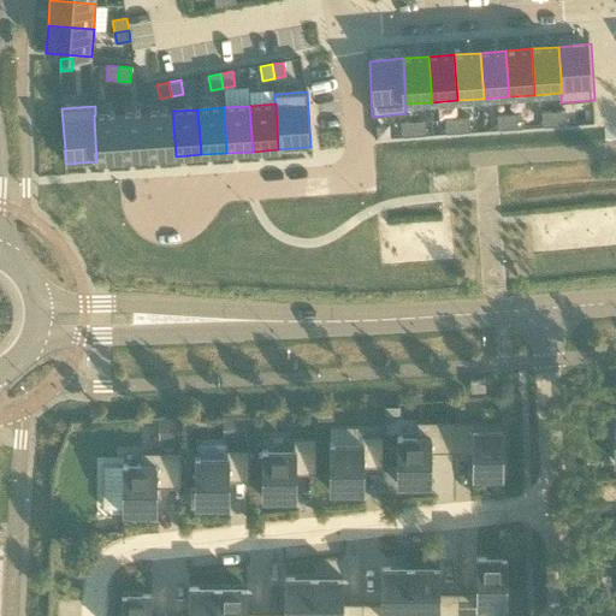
[(149,158),(176,157),(172,111),(147,112),(149,158)]
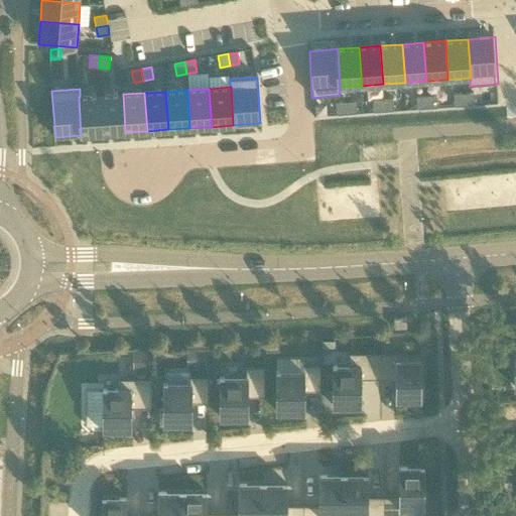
[(125,132),(123,94),(101,96),(104,134),(125,132)]
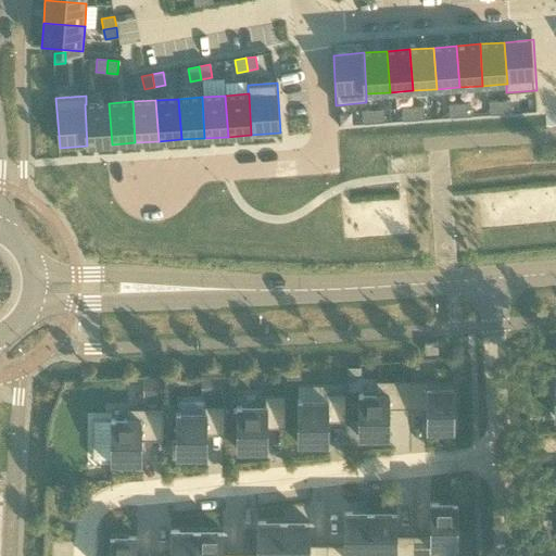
[(498,103),(498,114),(507,113),(507,102),(498,103)]
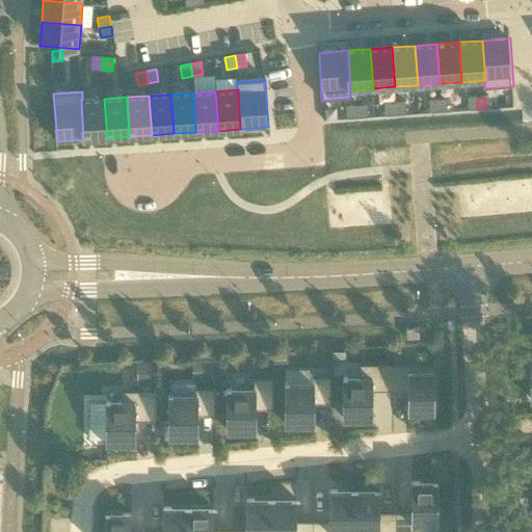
[(81,100),(83,139),(107,138),(104,99),(82,100),(81,100)]
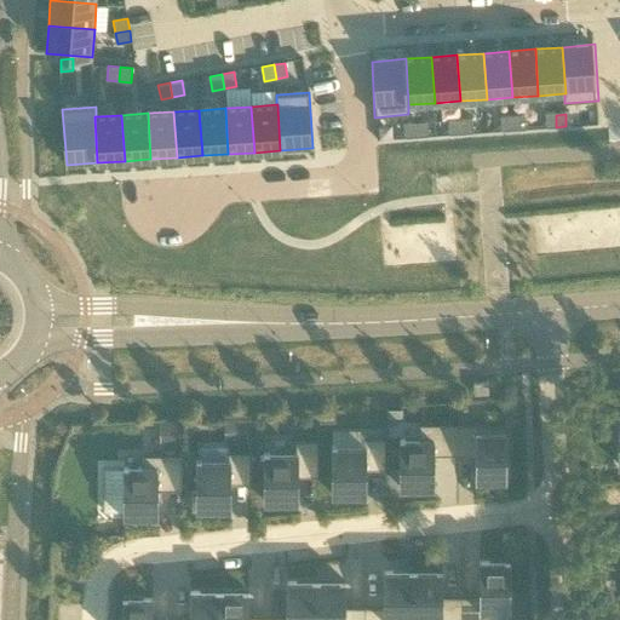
[(556,115),(546,115),(546,127),(556,127),(556,115)]
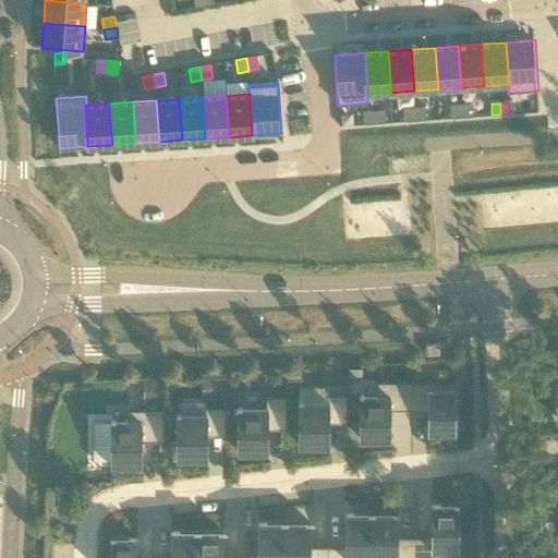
[(453,107),(453,118),(462,117),(462,106),(453,107)]
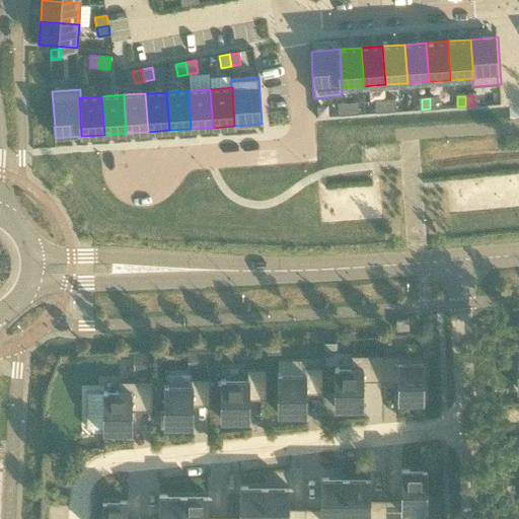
[(430,98),(430,108),(438,107),(438,98),(430,98)]
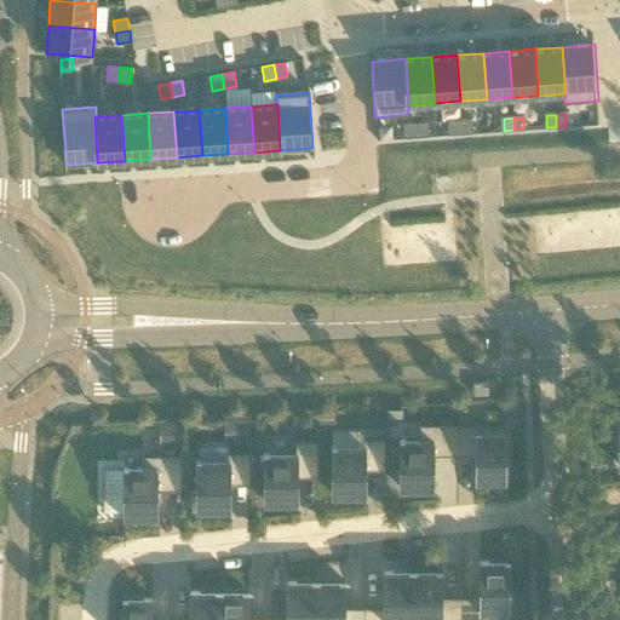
[(461,133),(460,121),(458,121),(452,122),(452,135),(461,133)]
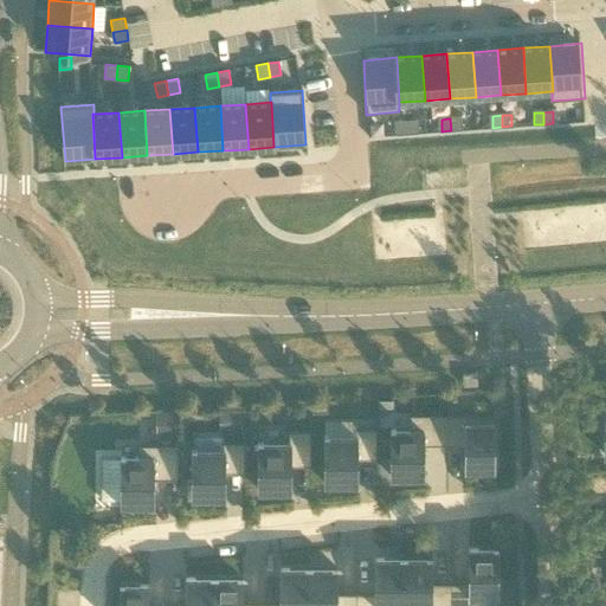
[(451,130),(461,130),(459,118),(450,118),(451,130)]
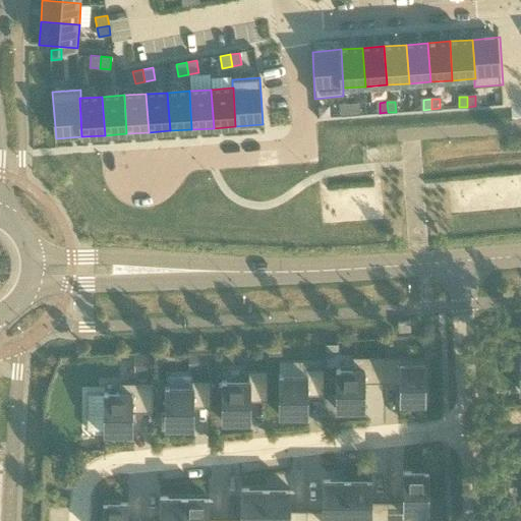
[(351,105),(352,115),(360,114),(359,104),(351,105)]
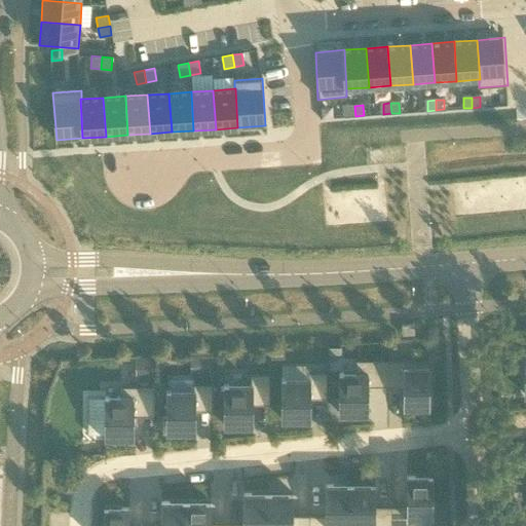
[(355,116),(354,106),(346,106),(347,116),(355,116)]
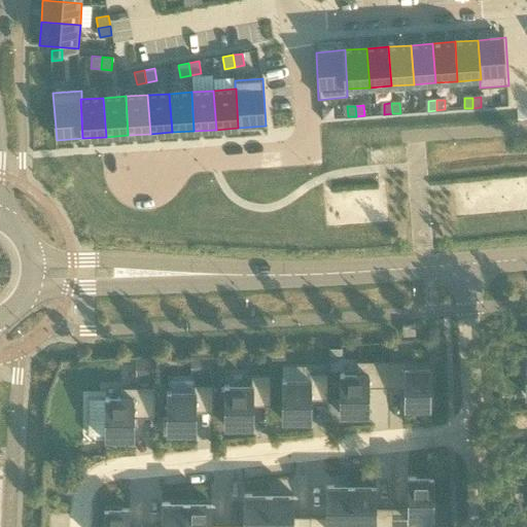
[(209,355),(191,355),(191,377),(209,377),(209,355)]
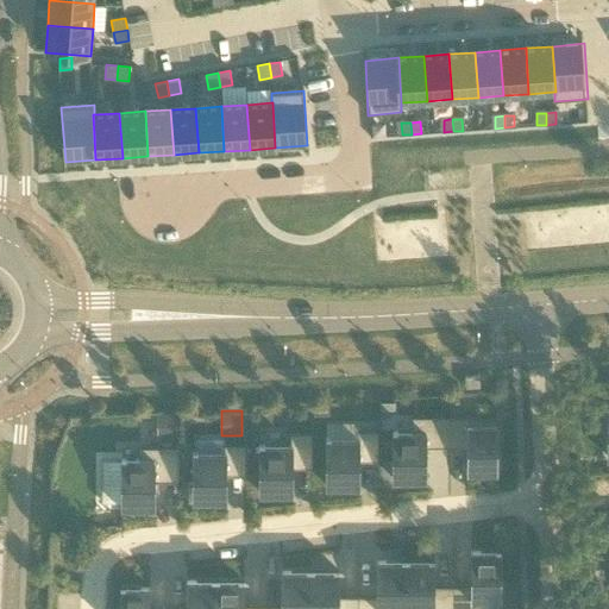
[(157,413),(157,439),(177,439),(177,413),(157,413)]
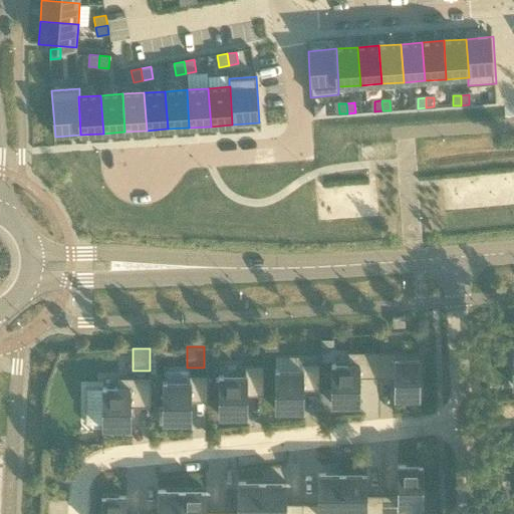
[(360,377),(377,377),(377,352),(348,352),(348,364),(331,364),(331,405),(360,405),(360,377)]
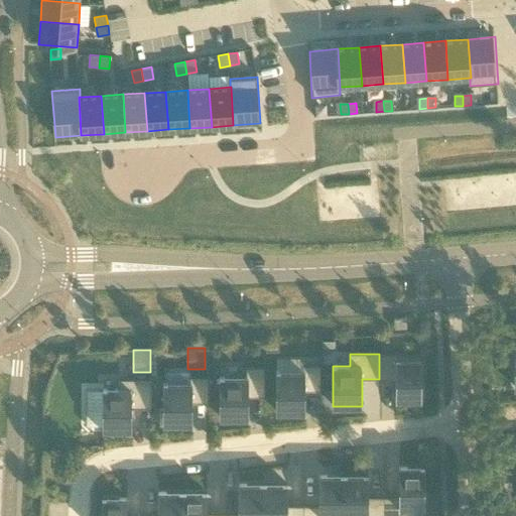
[(421,354),(379,354),(379,379),(396,379),(396,400),(421,400),(421,354)]
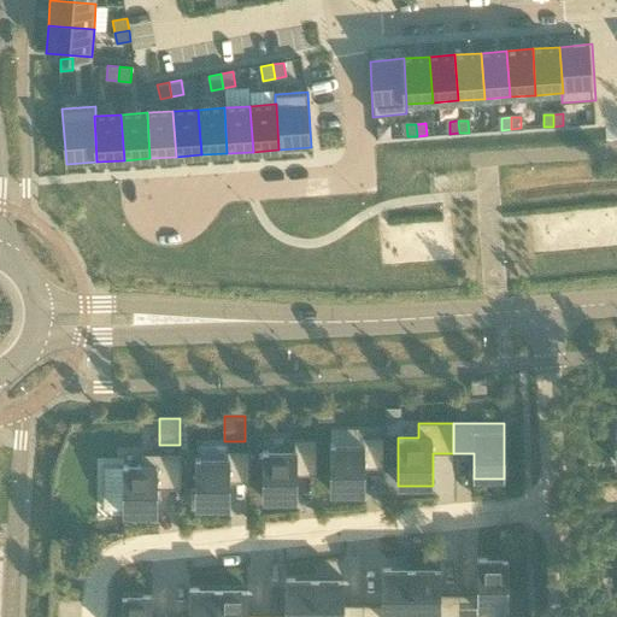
[(365,468),(383,468),(383,438),(363,438),(363,445),(330,445),(330,493),(364,493),(365,468)]
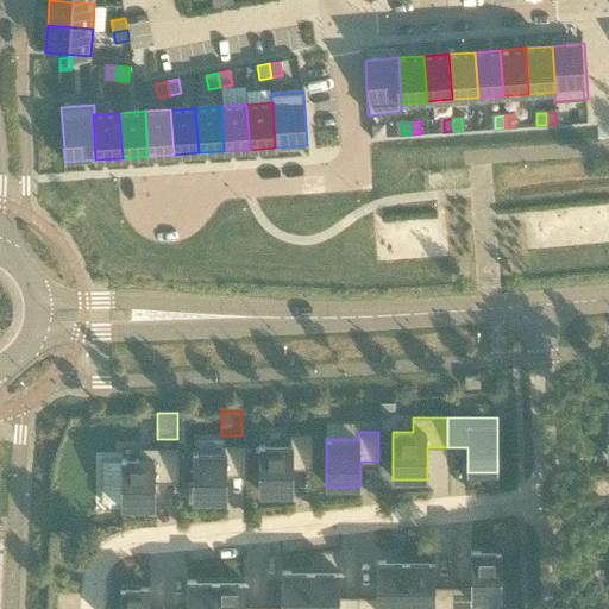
[(292,446),(259,446),(259,494),(293,494),(294,469),(312,469),(312,433),(292,433),(292,446)]
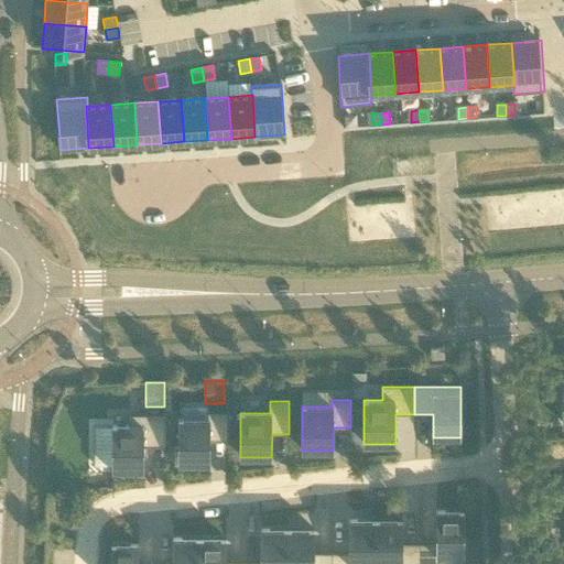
[(179,419),(179,464),(209,464),(210,441),(227,440),(227,412),(208,412),(208,419),(179,419)]
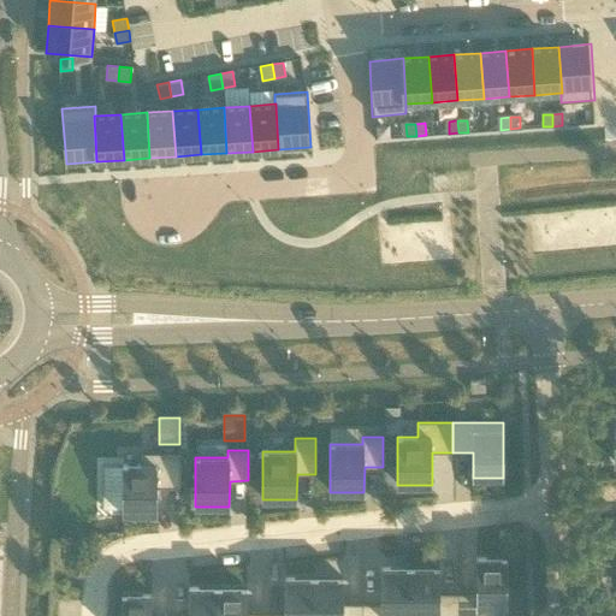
[(158,487),(181,487),(181,452),(141,452),(141,465),(123,465),(123,513),(158,514),(158,487)]
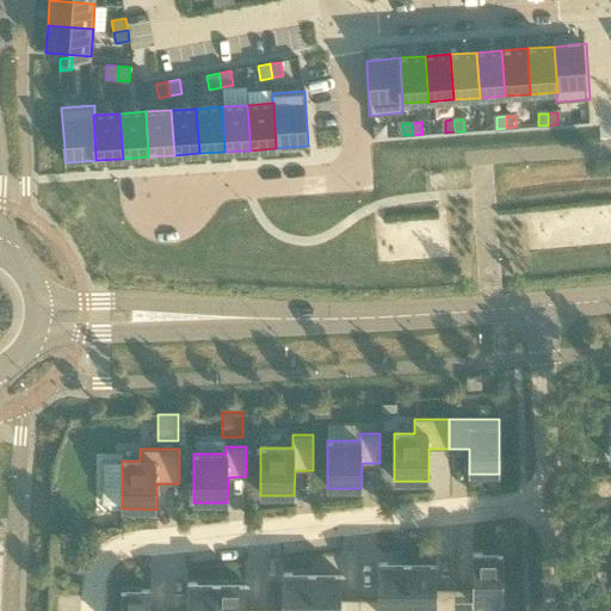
[(473,588),(455,588),(454,610),(474,610),(475,600),(503,602),(503,554),(473,554),(473,588)]
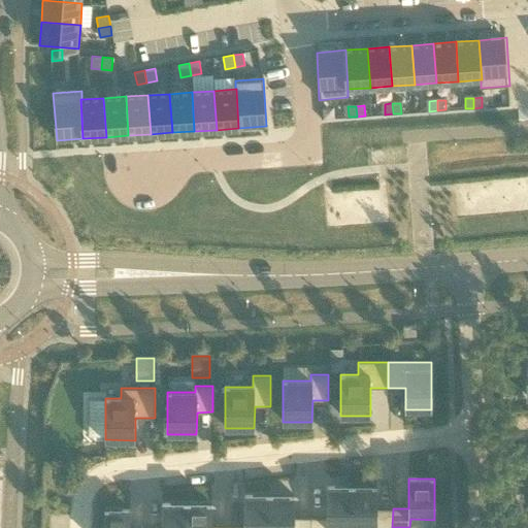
[(352,527),(352,487),(327,487),(327,517),(310,517),(310,527),(352,527)]
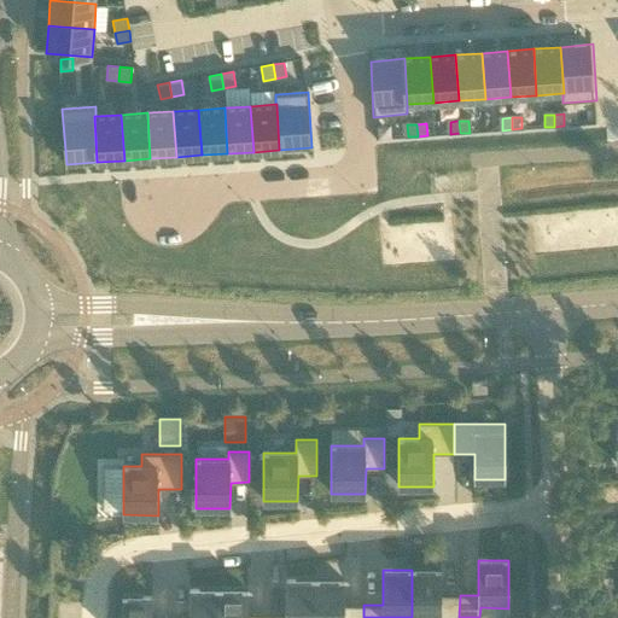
[(442,570),(412,570),(412,617),(459,617),(460,595),(442,595),(442,570)]
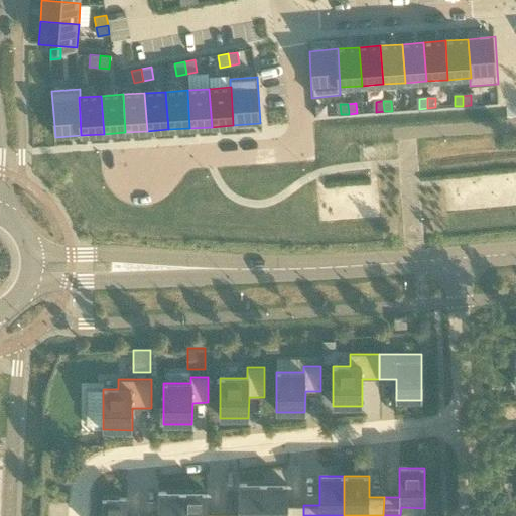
[(223,514),(223,515),(263,515),(263,484),(239,484),(239,514),(223,514)]
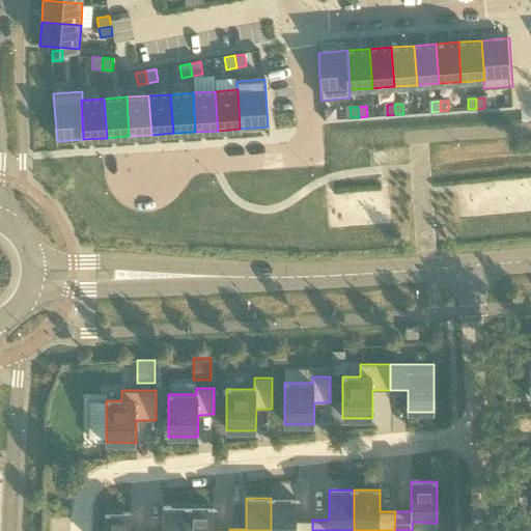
[(271,530),(312,530),(312,520),(297,520),(297,498),(271,498),(271,530)]
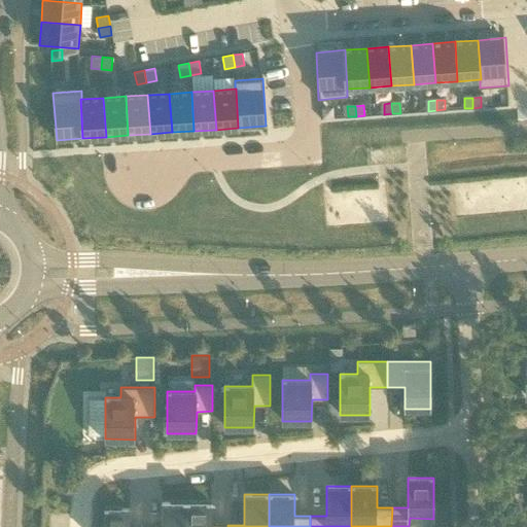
[(186,526),(186,503),(162,503),(161,526),(186,526)]
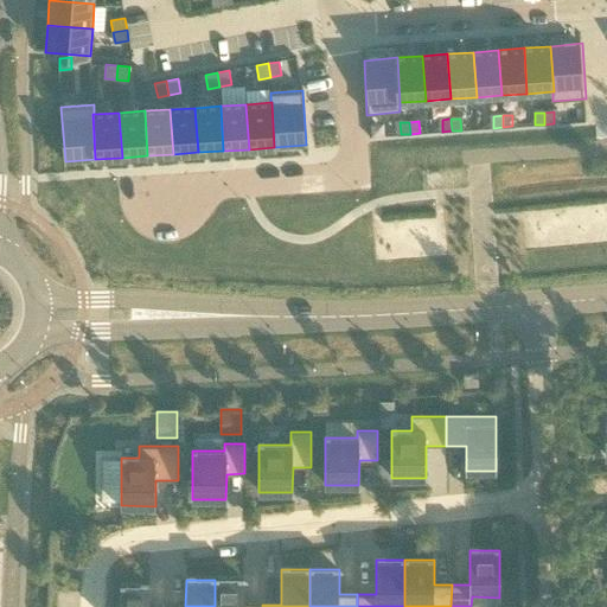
[(244,605),(244,580),(215,580),(215,606),(262,606),(262,605),(244,605)]
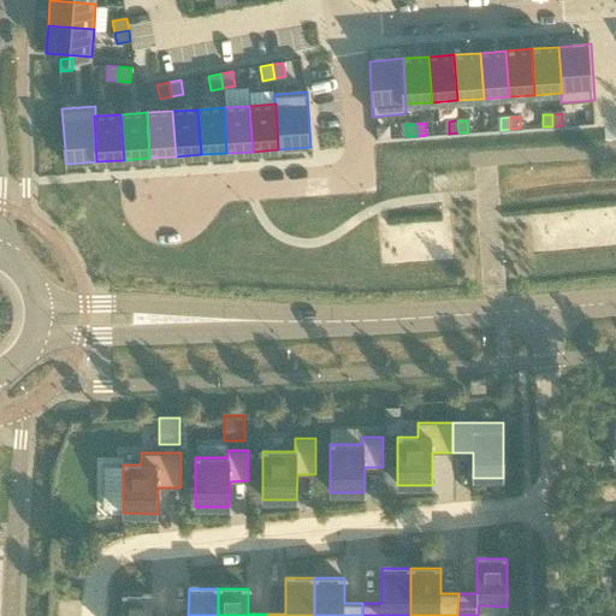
[(152,615),(152,594),(122,594),(122,615),(152,615)]
